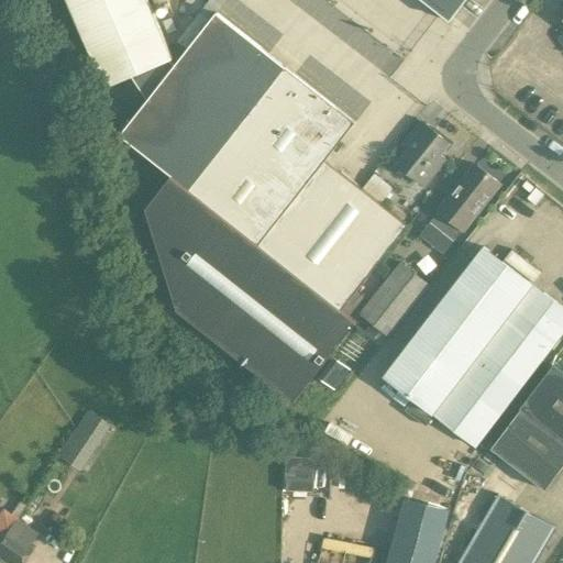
[(68,0),(107,87),(173,58),(147,0),(423,0),(448,19),(462,0),(68,0)]
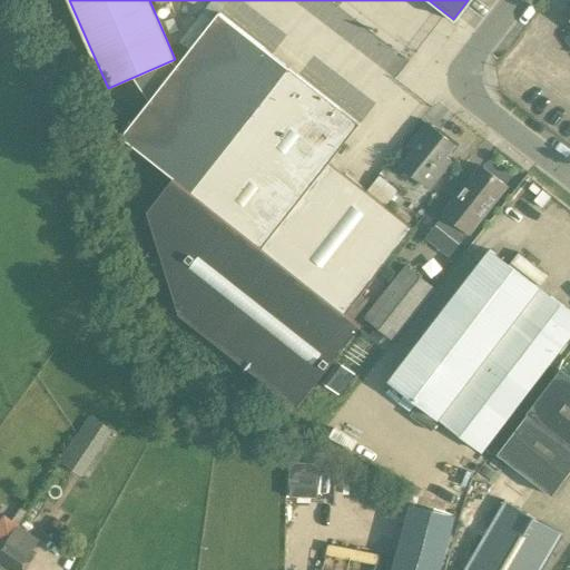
[(197,330),(328,163),(359,124),(218,13),(120,138),(174,179),(148,213),(180,316),(197,330)]
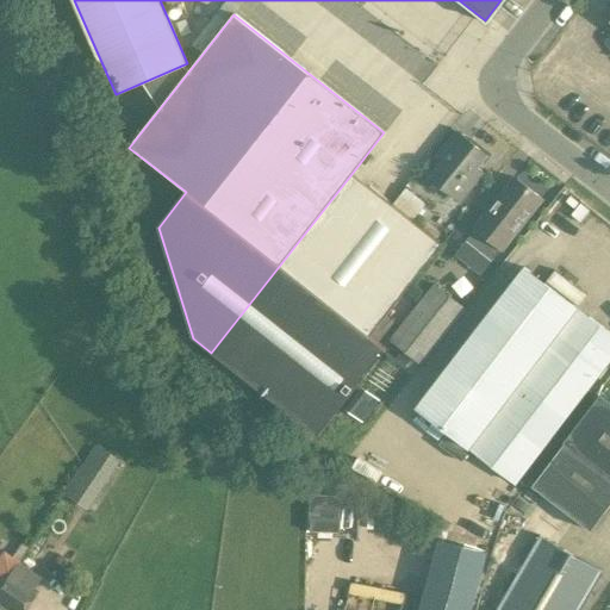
[(459,203),(481,174),(475,169),(486,156),(456,134),(436,160),(441,163),(429,179),(459,203)]
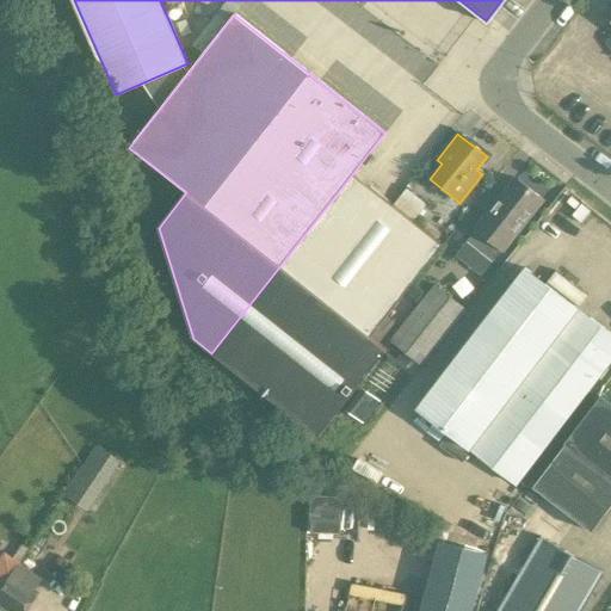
[(442,245),(352,174),(211,353),(318,438),(387,351),(370,337),(442,245)]
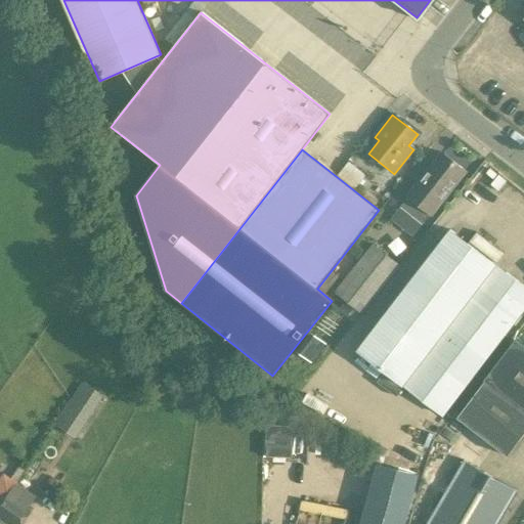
[(399,208),(421,225),(429,215),(464,172),(441,154),(399,208)]
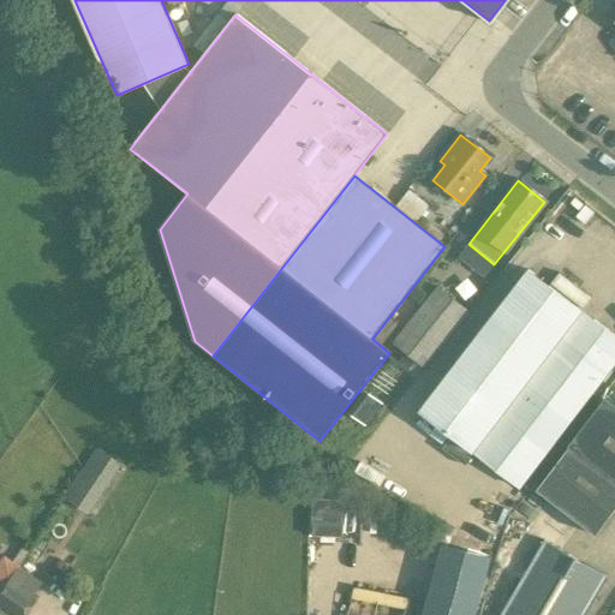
[(398,204),(417,220),(427,207),(407,191),(398,204)]
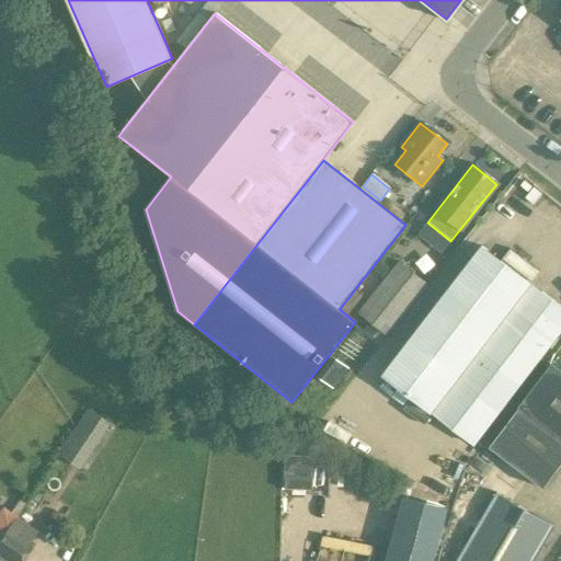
[(382,376),(432,413),(529,285),(481,247),(382,376)]
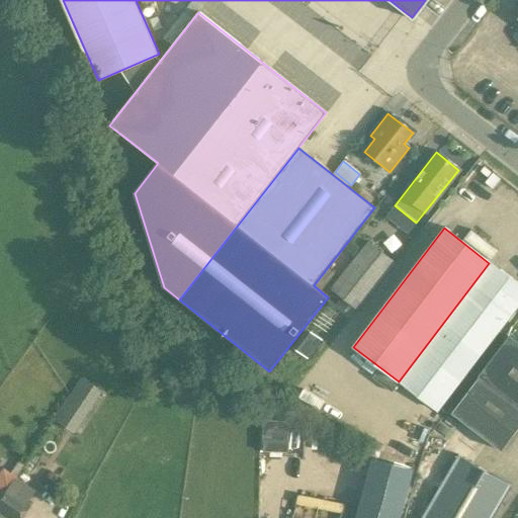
[(368,243),(330,290),(355,311),(393,263),(368,243)]
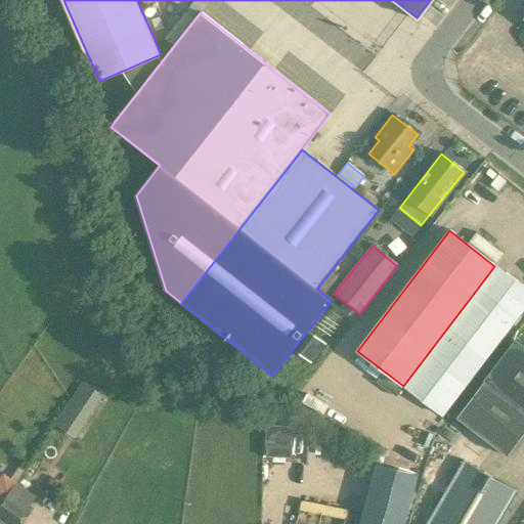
[(523,309),(523,288),(494,266),(403,386),(442,417),(523,309)]
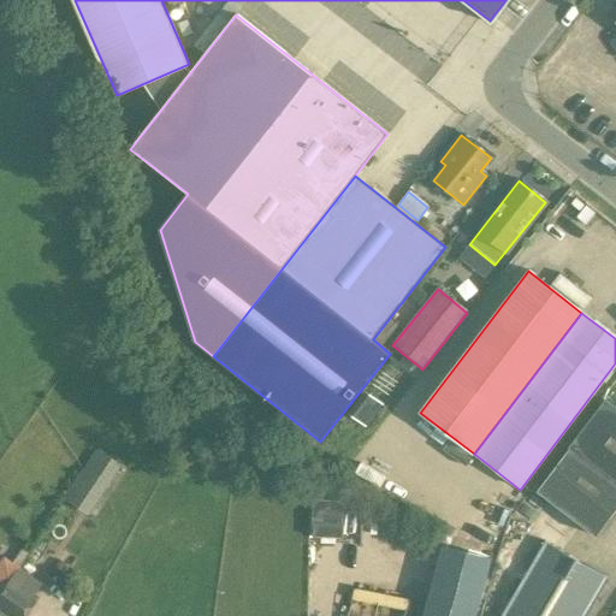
[(366,426),(381,403),(365,391),(349,414),(366,426)]
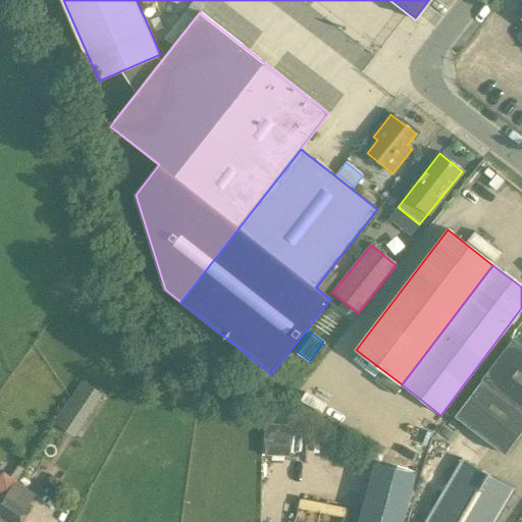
[(456,417),(506,455),(521,432),(521,348),(513,342),(483,380),(456,417)]
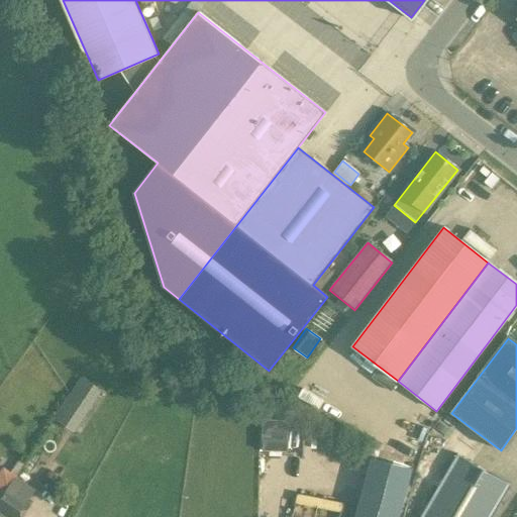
[(100,392),(81,380),(58,415),(77,427),(100,392)]
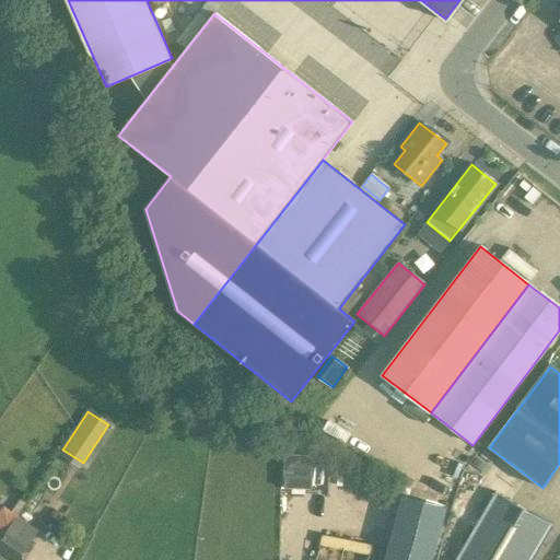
[(116,431),(107,447),(124,455),(131,440),(116,431)]
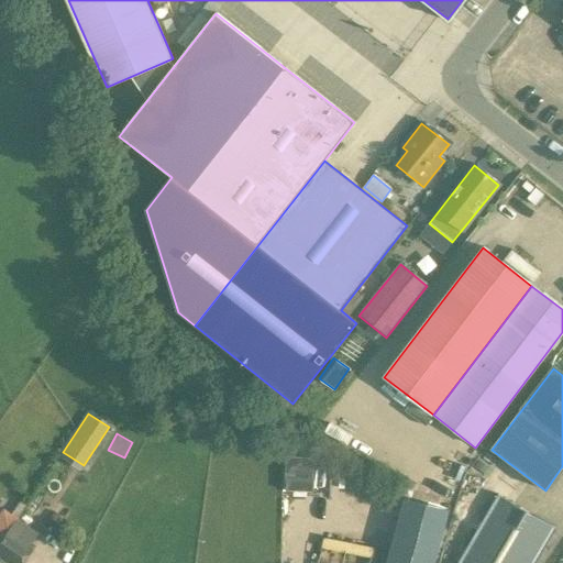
[(536,562),(555,530),(545,523),(498,496),(459,562),(536,562)]
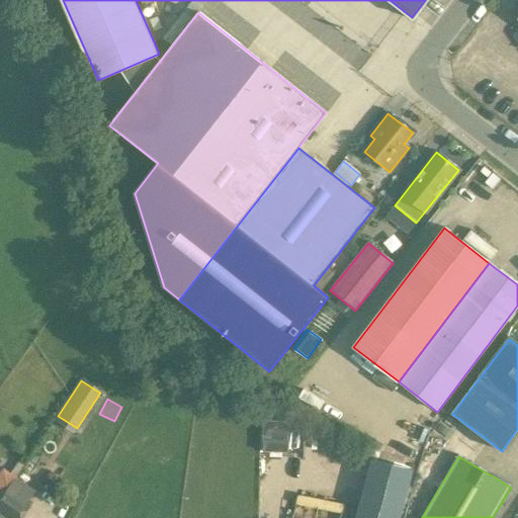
[(401,517),(414,471),(373,460),(357,517),(401,517)]
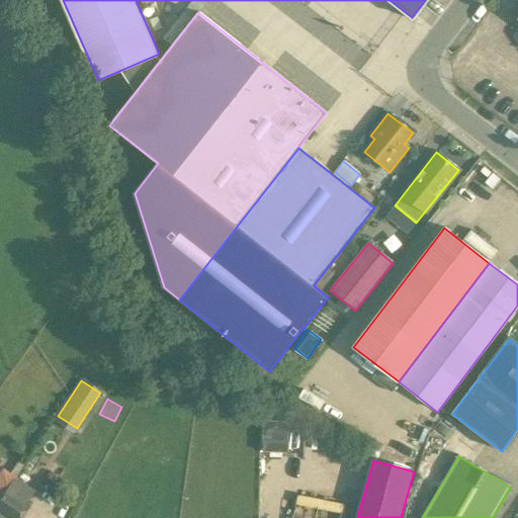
[(2,470),(0,471),(0,486),(5,489),(13,478),(15,475),(11,470),(8,475),(2,470)]
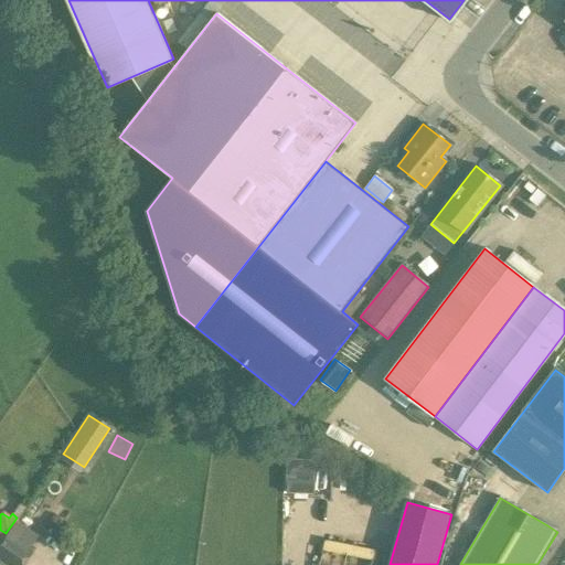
[(6,533),(0,541),(0,560),(7,564),(20,564),(31,551),(27,548),(35,536),(14,521),(6,533)]
